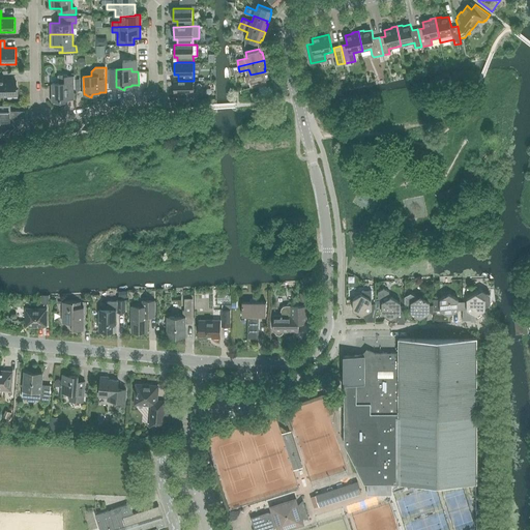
[(265,71),(251,75),(245,77),(246,82),(251,81),(252,87),(268,84),(265,71)]
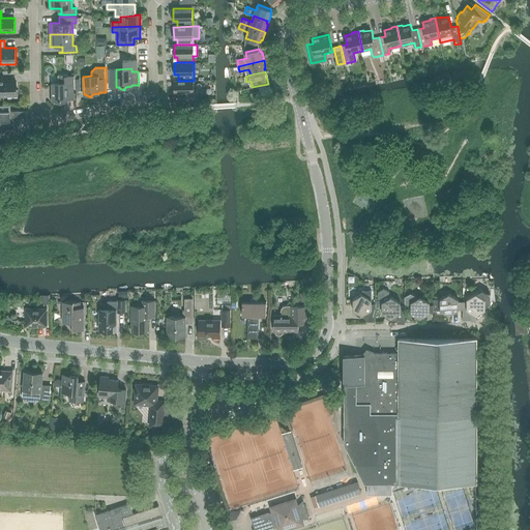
[(58,75),(59,83),(52,83),(53,100),(55,100),(55,102),(60,104),(61,100),(68,100),(68,98),(75,98),(74,76),(67,76),(67,75),(58,75)]
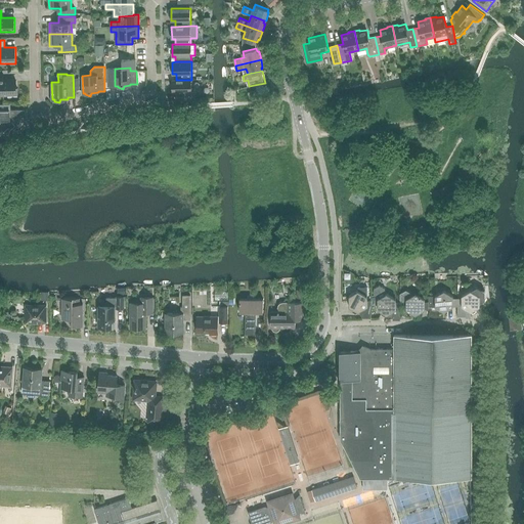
[(18,99),(17,88),(15,88),(15,79),(0,80),(0,76),(0,94),(8,94),(8,99),(18,99)]
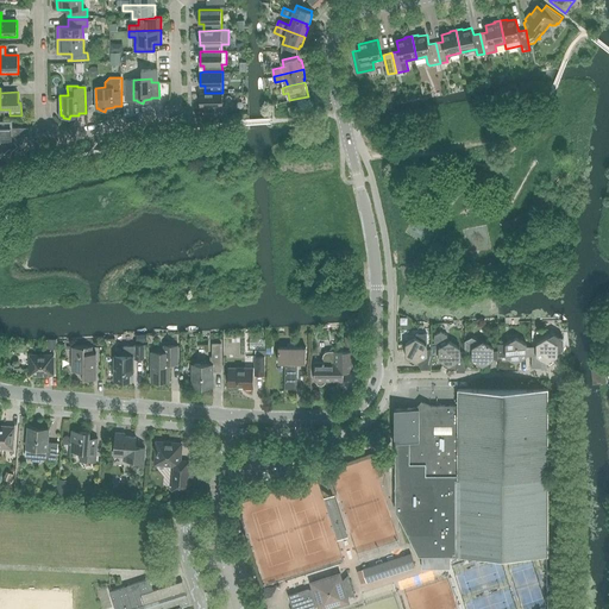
[(223,93),(205,93),(200,93),(201,107),(205,107),(205,114),(223,114),(223,93)]
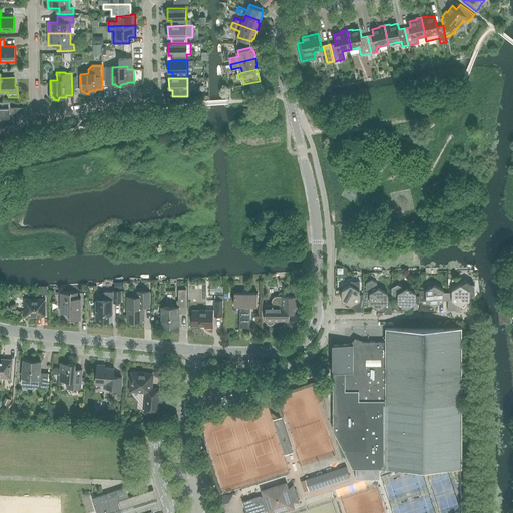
[(244,96),(246,96),(251,94),(249,88),(242,90),(244,96)]
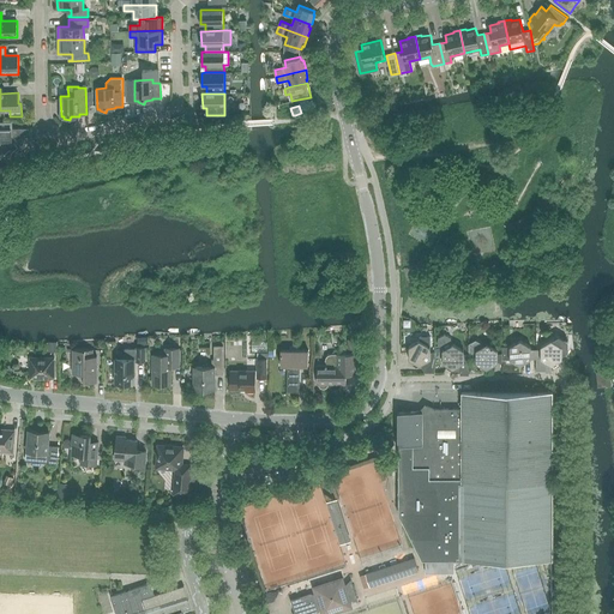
[(0,154),(2,151),(6,156),(17,146),(12,139),(11,128),(1,128),(1,126),(0,125),(0,154)]
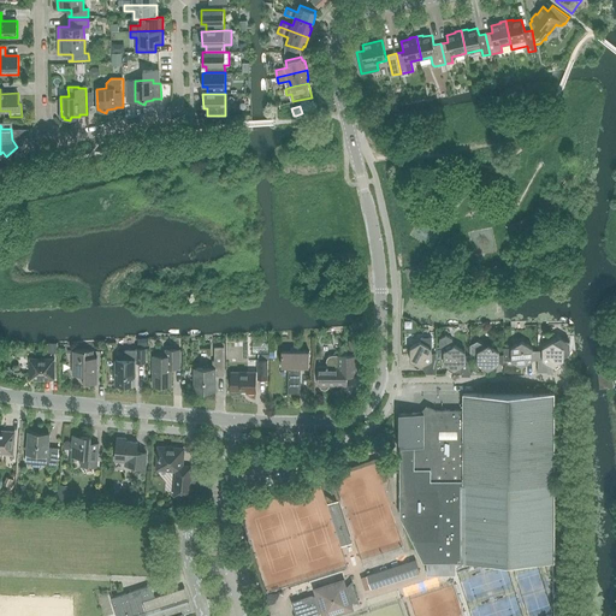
[(439,347),(446,350),(452,347),(452,339),(446,335),(440,338),(439,347)]
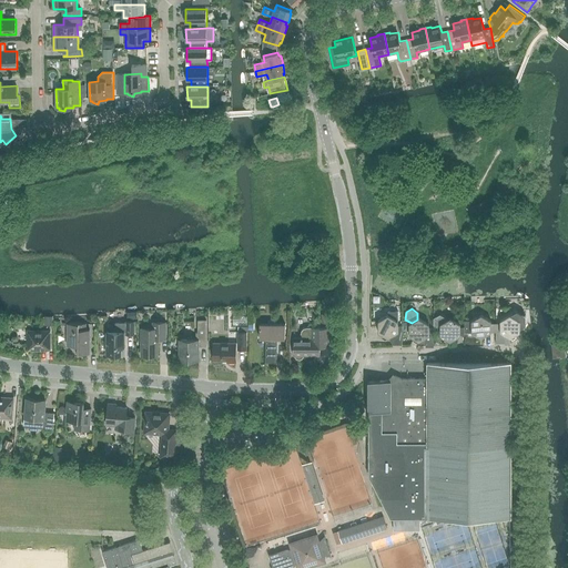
[(378,321),(378,332),(388,337),(389,337),(393,345),(403,345),(403,326),(398,326),(398,321),(398,311),(388,312),(388,315),(378,321)]
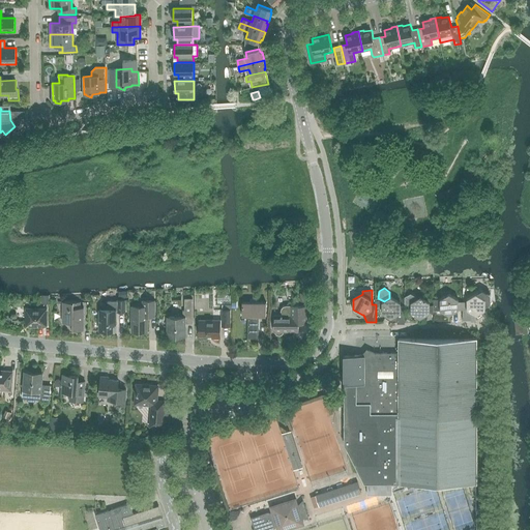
[(491,295),(483,290),(467,299),(467,310),(471,312),(471,322),(477,322),(477,315),(486,310),(486,306),(491,303),(491,295)]
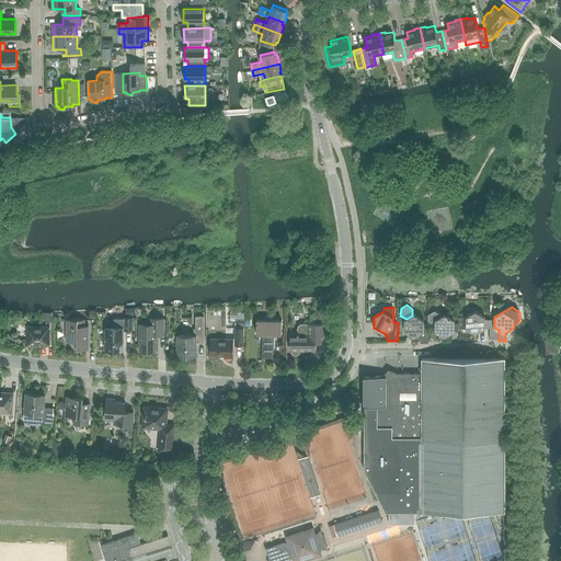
[(424,329),(435,329),(435,320),(443,316),(435,310),(428,315),(428,323),(424,323),(424,329)]
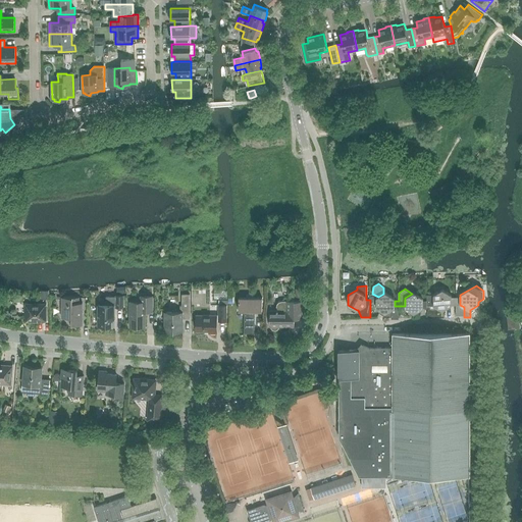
[(433,305),(442,311),(452,305),(452,295),(442,290),(433,295),(428,295),(428,305),(433,305)]
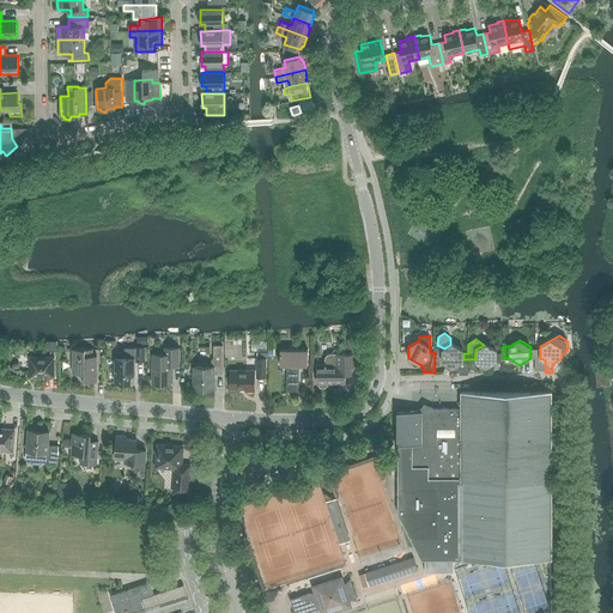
[(453,344),(450,345),(444,349),(442,350),(442,362),(453,369),(453,372),(460,372),(460,364),(463,362),(463,359),(463,353),(463,350),(453,344)]
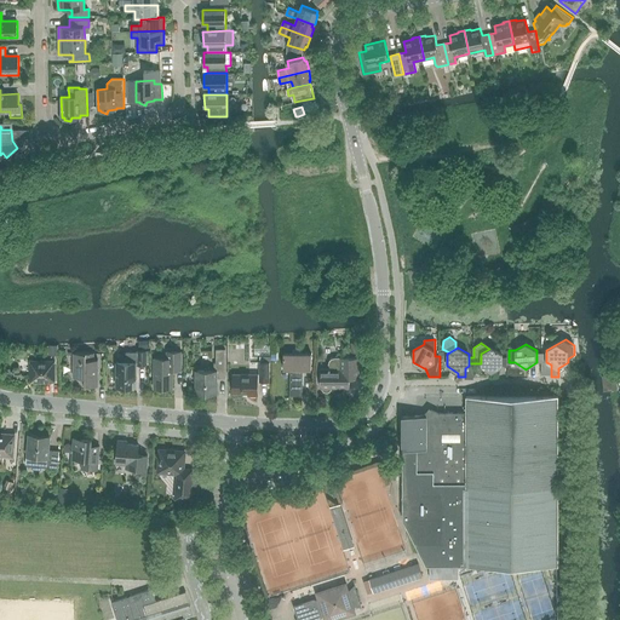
[(503,354),(492,348),(489,349),(481,354),(481,363),(481,366),(492,373),(503,366),(503,354)]
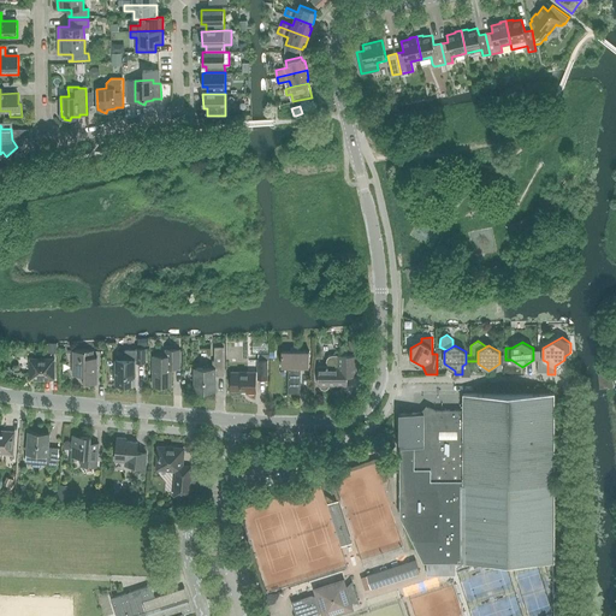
[(214,368),(195,368),(195,391),(215,391),(215,375),(224,375),(224,347),(214,347),(214,368)]
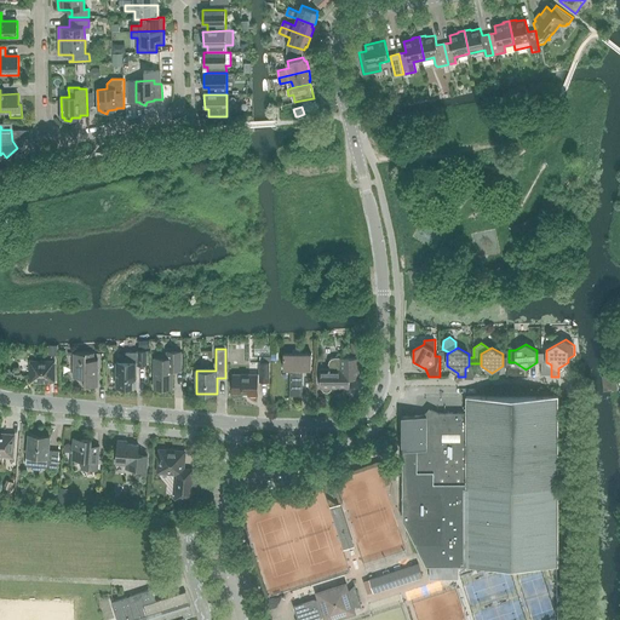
[(147,350),(138,350),(138,351),(126,351),(126,362),(116,362),(116,386),(132,386),(132,378),(136,378),(136,366),(147,366),(147,350)]
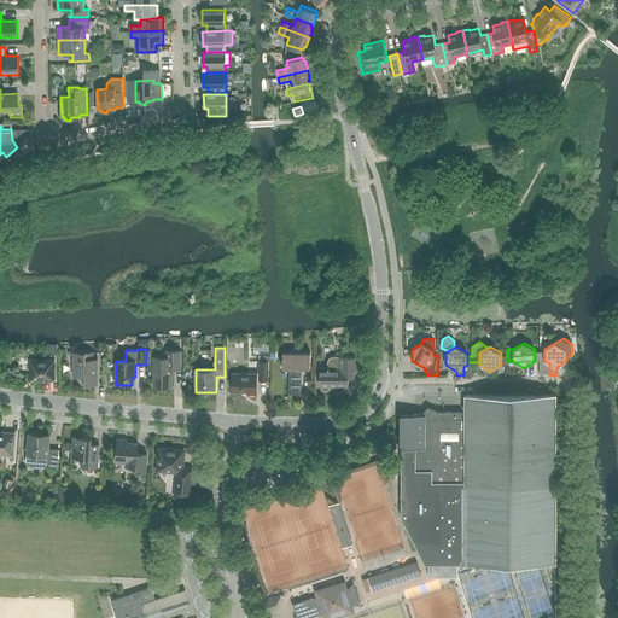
[(153,357),(153,386),(173,386),(173,368),(181,368),(181,350),(167,350),(167,357),(153,357)]
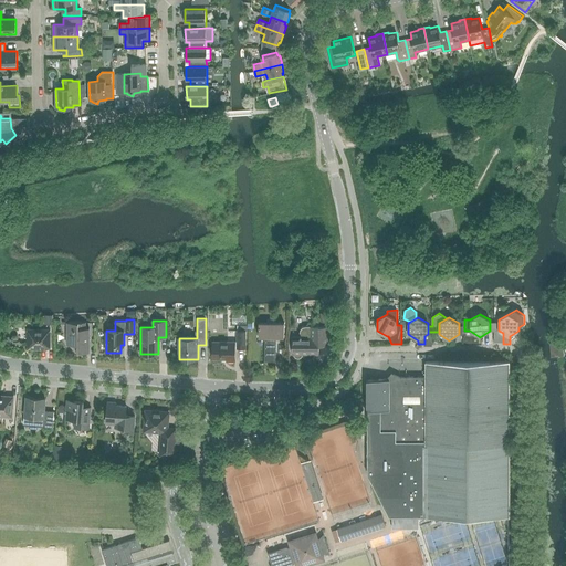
[(67,322),(67,344),(77,344),(77,352),(90,352),(90,328),(85,327),(85,322),(67,322)]
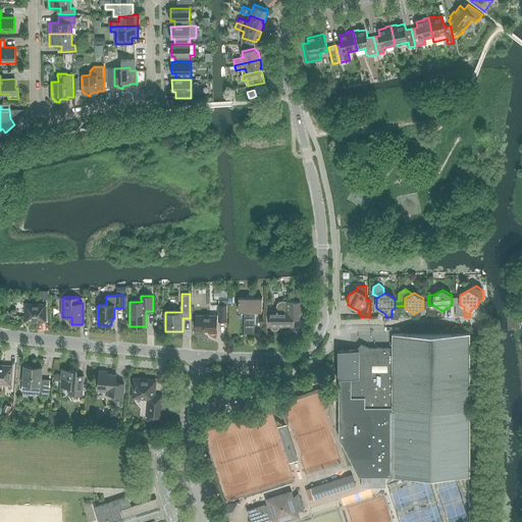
[(244,332),(255,332),(255,310),(262,310),(262,298),(239,298),(239,310),(244,310),(244,332)]
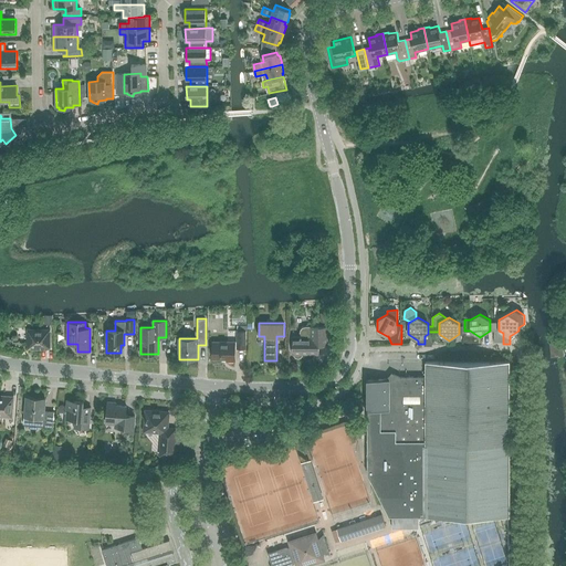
[(303,356),(303,354),(320,354),(320,345),(325,345),(327,345),(327,343),(327,326),(305,326),(303,326),(301,328),(300,332),(300,337),(292,337),(292,354),(293,354),(294,356),(296,357),(299,358),(301,357),(303,356)]
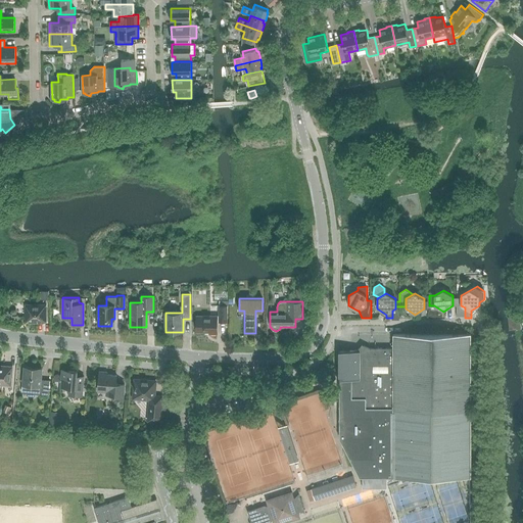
[(46,304),(26,304),(26,322),(46,322),(46,304)]
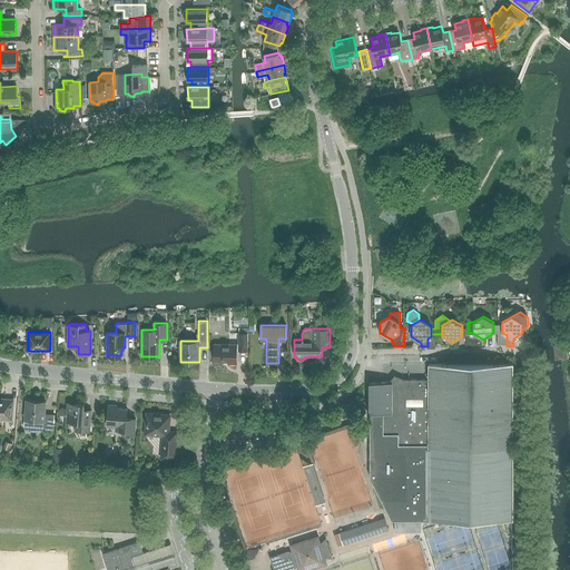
[(236,363),(237,350),(247,350),(247,333),(239,333),(239,344),(215,344),(214,362),(228,362),(228,363),(236,363)]
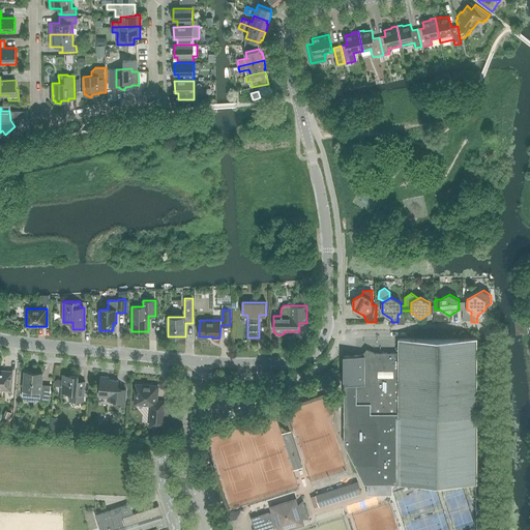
[(477,483),(477,337),(399,339),(399,352),(375,353),(370,349),(369,350),(371,351),(369,355),(344,355),(344,383),(344,443),(364,483),(477,483)]
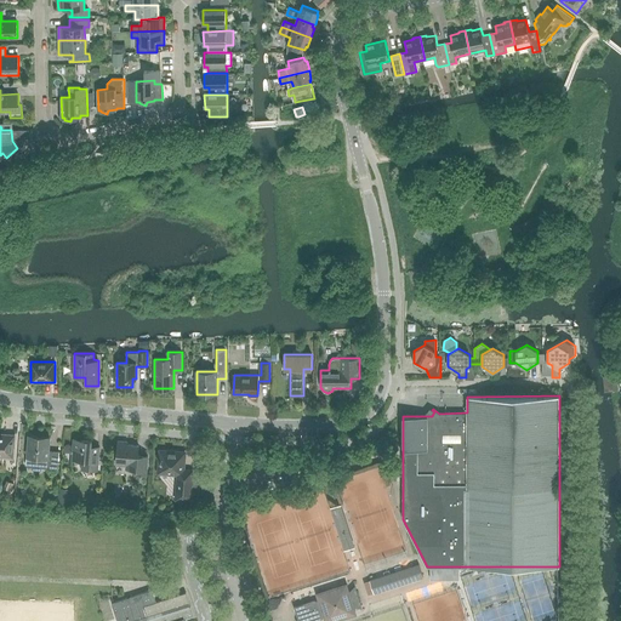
[(0,455),(4,456),(4,457),(13,459),(15,437),(0,434),(0,455)]
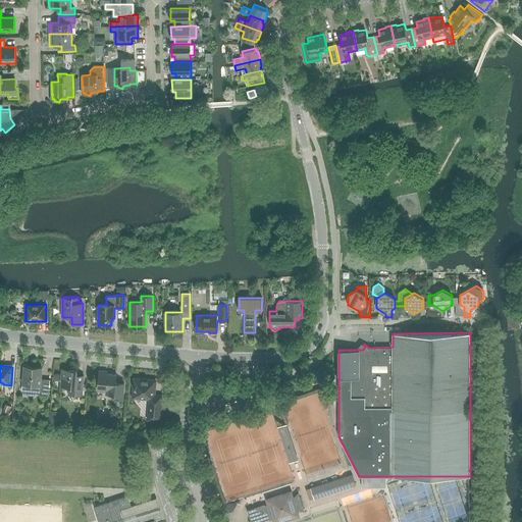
[(24,366),(23,385),(22,393),(49,395),(50,379),(41,378),(42,367),(24,366)]
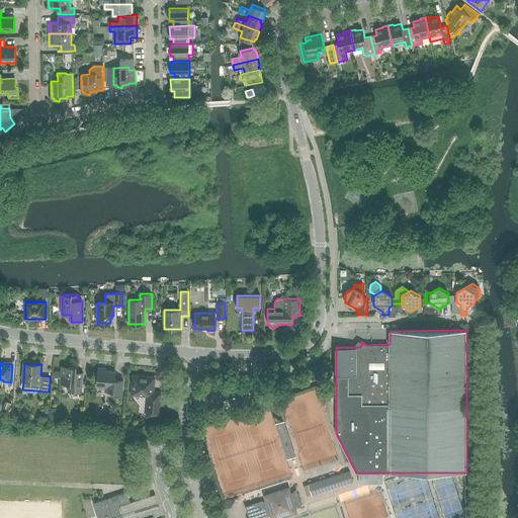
[(60,382),(69,383),(68,391),(82,392),(83,372),(76,372),(77,367),(62,366),(60,382)]
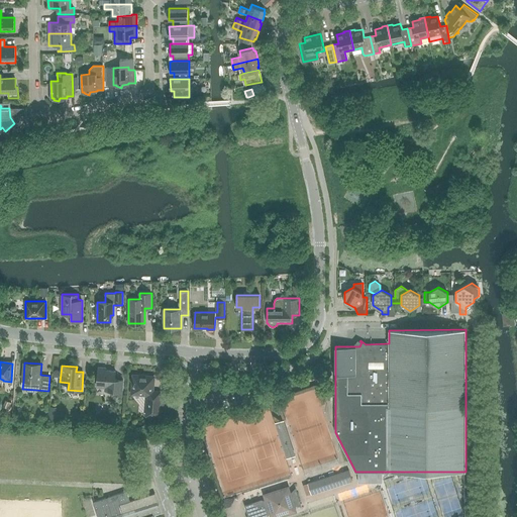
[(105,368),(98,368),(97,387),(105,387),(105,391),(113,391),(113,395),(122,395),(123,380),(115,379),(115,371),(105,370),(105,368)]
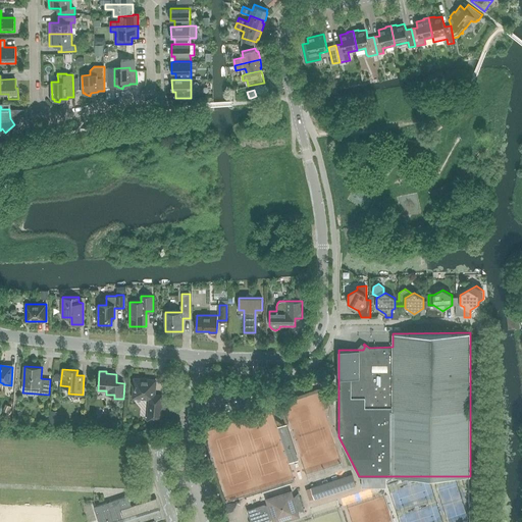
[(162,396),(154,395),(155,380),(135,378),(134,397),(150,399),(148,420),(160,421),(161,410),(167,410),(168,397),(162,397),(162,396)]
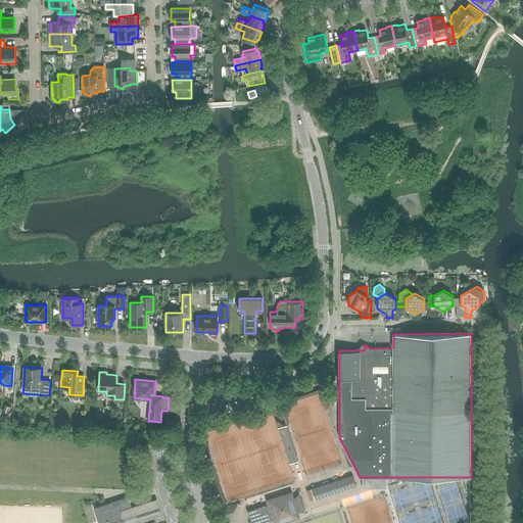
[(323,460),(302,461),(303,473),(315,472),(315,463),(323,463),(323,467),(337,467),(336,453),(323,453),(323,460)]
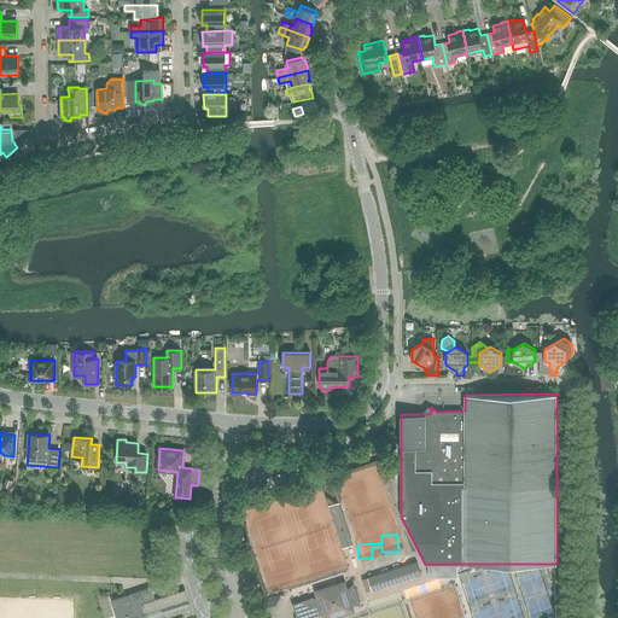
[(368,577),(372,592),(421,575),(418,561),(368,577)]
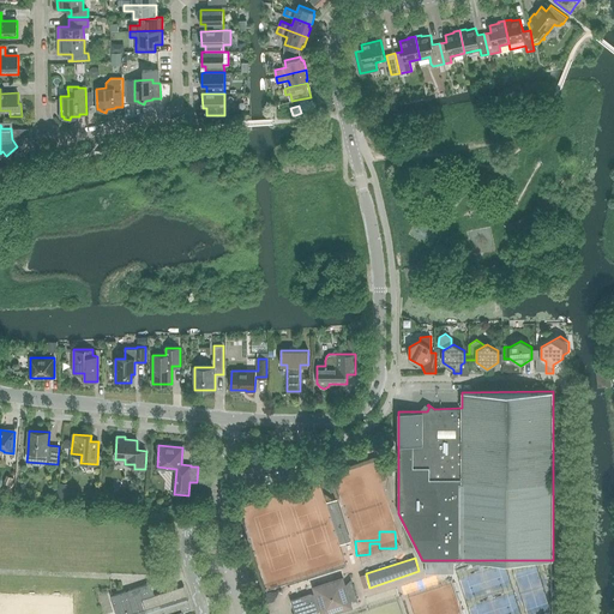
[(320,611),(326,613),(331,613),(337,612),(343,608),(347,605),(350,600),(357,601),(350,579),(345,585),(338,583),(332,583),(325,585),(319,589),(314,594),(313,594),(292,600),(295,613),(312,613),(318,612),(320,611)]
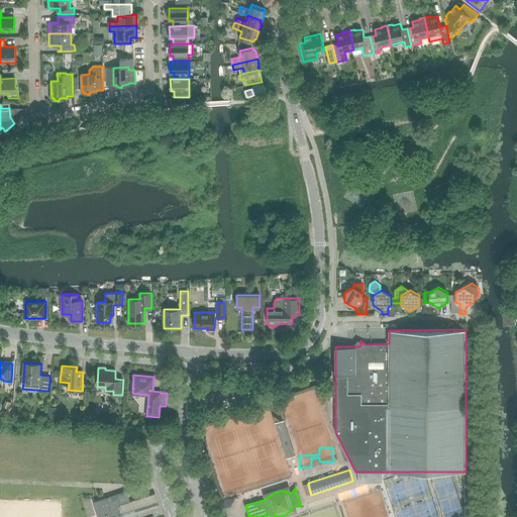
[(154,493),(130,501),(127,491),(93,502),(98,516),(154,516),(153,514),(161,512),(154,493)]
